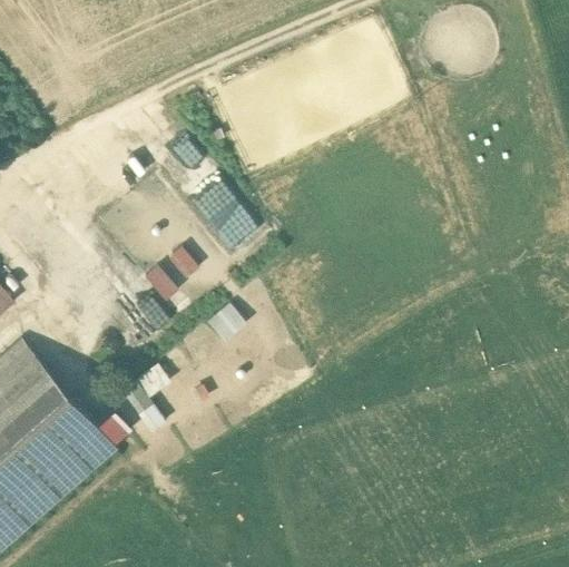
[(144,275),(164,301),(178,289),(158,263),(144,275)]
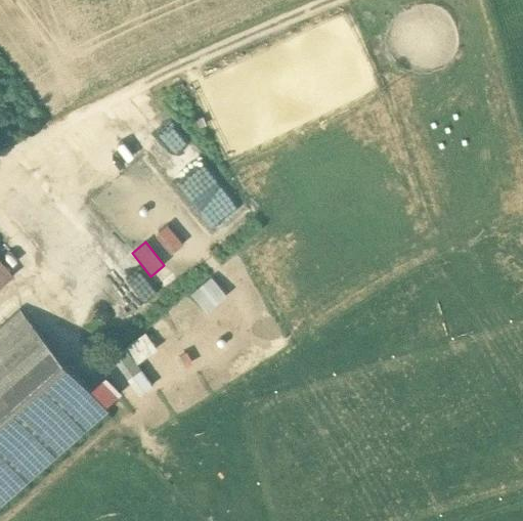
[(0,287),(11,277),(0,262),(0,287)]
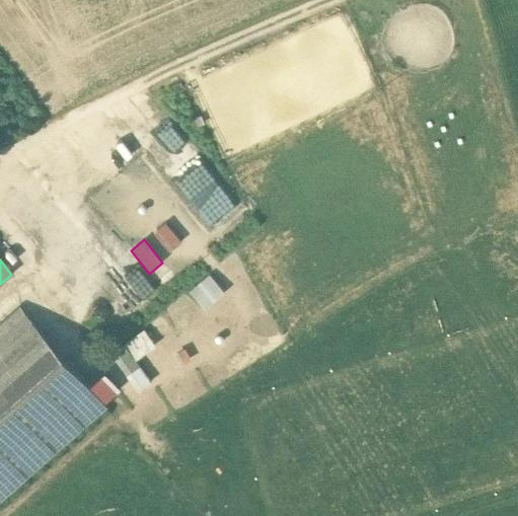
[(208,275),(189,292),(205,310),(224,292),(208,275)]
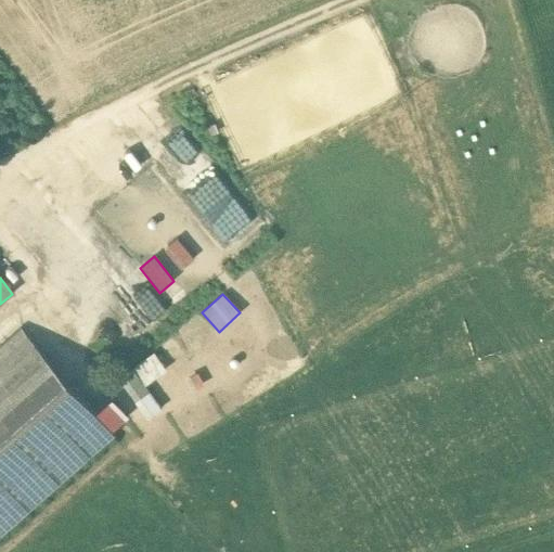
[(0,530),(110,434),(21,333),(0,349),(0,530)]
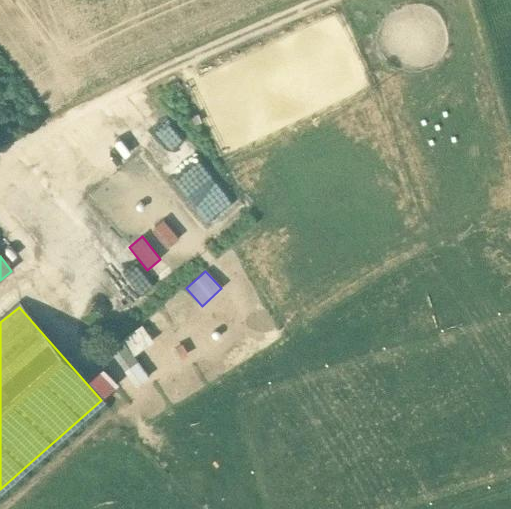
[(134,356),(153,343),(143,328),(110,349),(135,388),(149,378),(134,356)]
